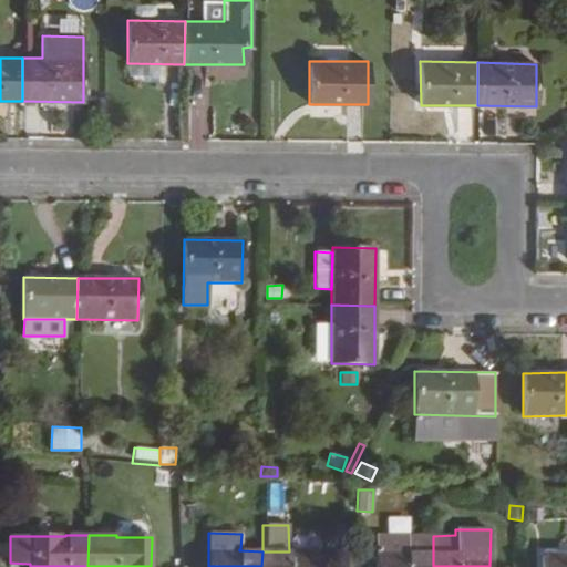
[(433,566),(433,536),(375,536),(375,566),(433,566)]
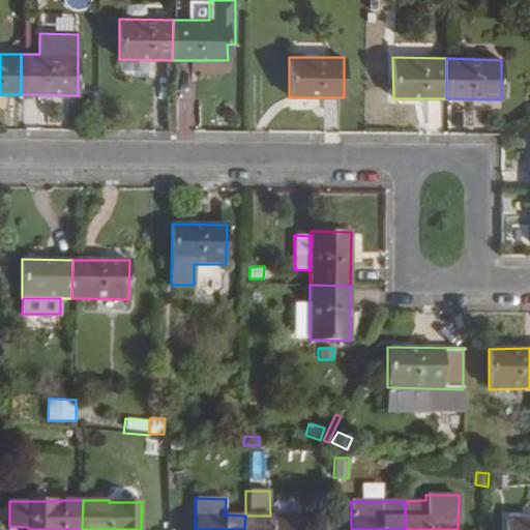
[(300,529),(300,516),(272,514),(272,516),(270,516),(245,516),(244,529),(300,529)]
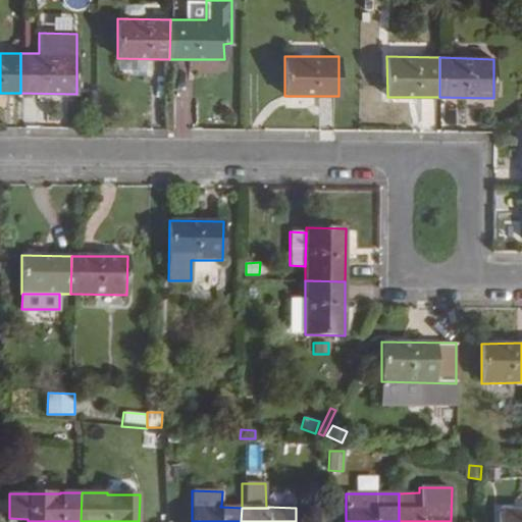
[(521,521),(521,510),(499,510),(498,521),(521,521)]
